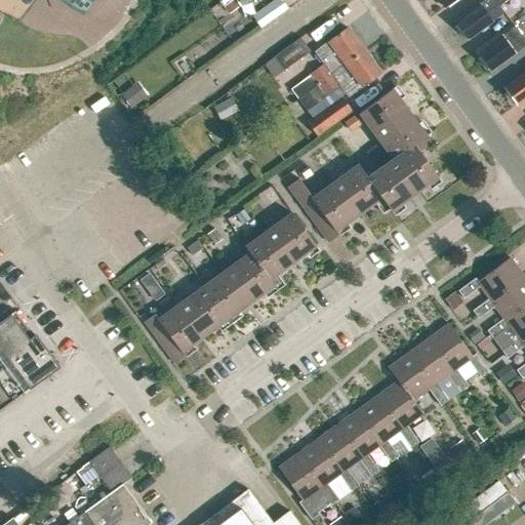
[(232,0),(224,7),(229,14),(237,7),(232,0)]
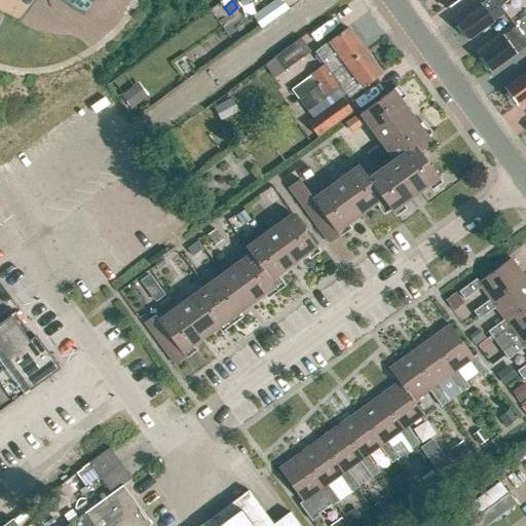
[(438,0),(445,8),(456,0),(438,0)]
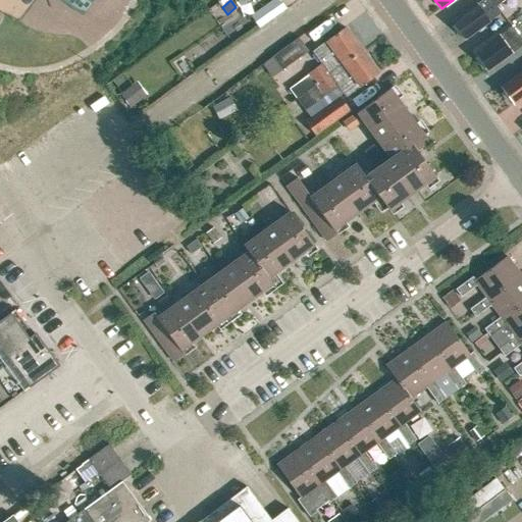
[(483,0),(453,23),(465,41),(501,13),(497,7),(505,0),(483,0)]
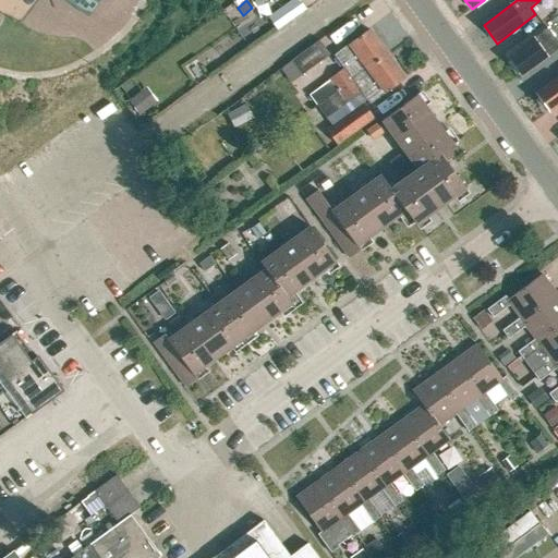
[(288,2),(267,16),(277,29),(298,15),(288,2)]
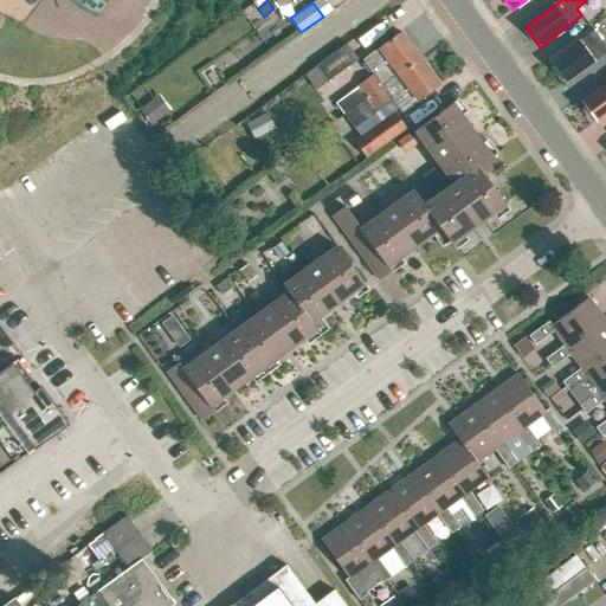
[(358,86),(335,103),(343,115),(366,97),(420,58),(400,31),(379,46),(379,47),(363,59),(373,72),(356,85),(358,86)]
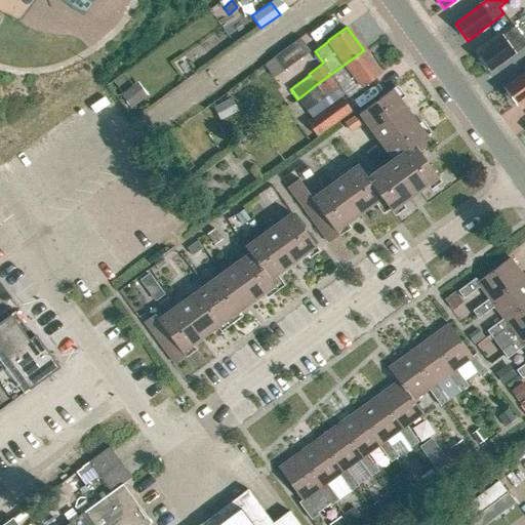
[(491,72),(524,46),(524,42),(514,28),(478,54),(491,72)]
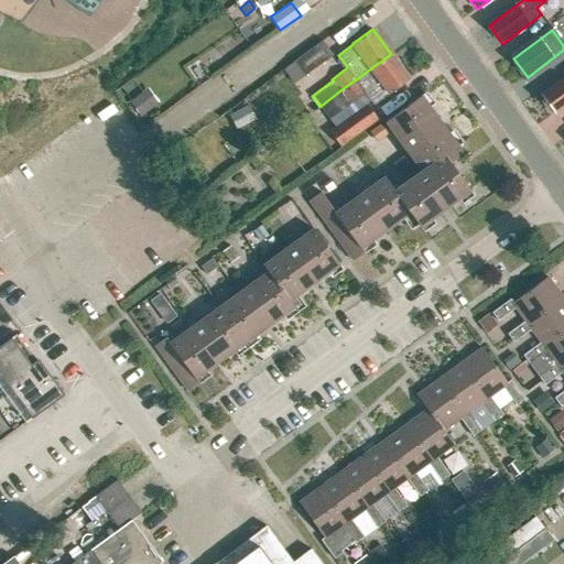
[(332,54),(322,41),(294,61),(304,75),(332,54)]
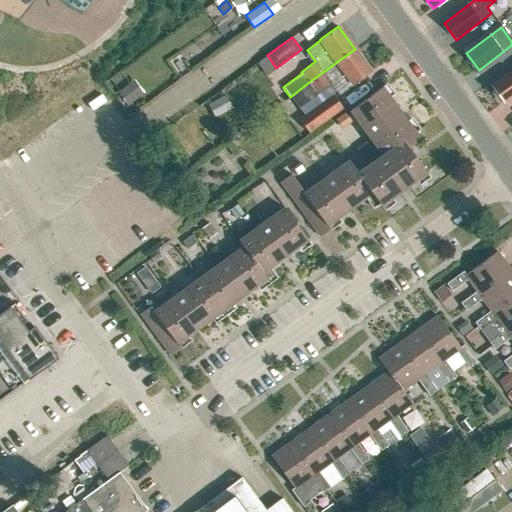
[(355,49),(309,82),(316,93),(331,82),(340,94),(353,84),(354,85),(372,72),(355,49)]
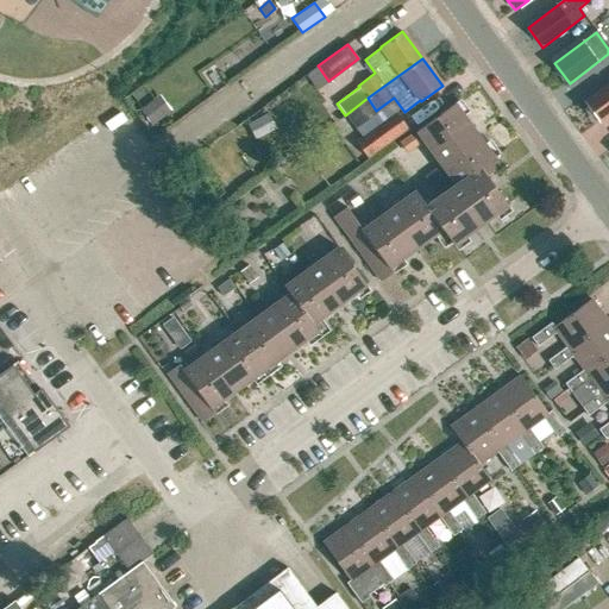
[(608,80),(608,81),(608,86),(585,104),(600,124),(608,115),(608,80)]
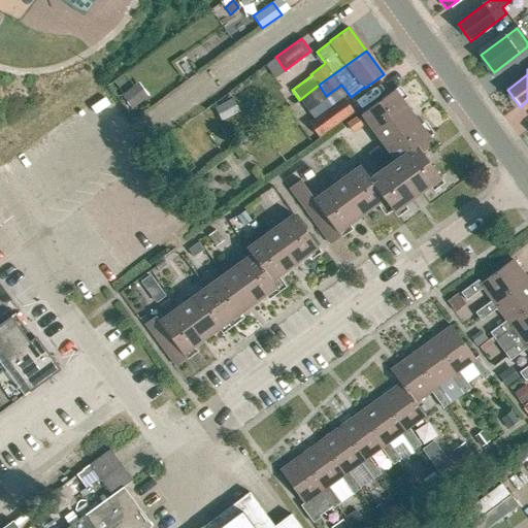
[(72,96),(71,97),(98,133),(120,118),(94,81),(85,88),(84,87),(79,91),(80,91),(73,97),(72,96)]
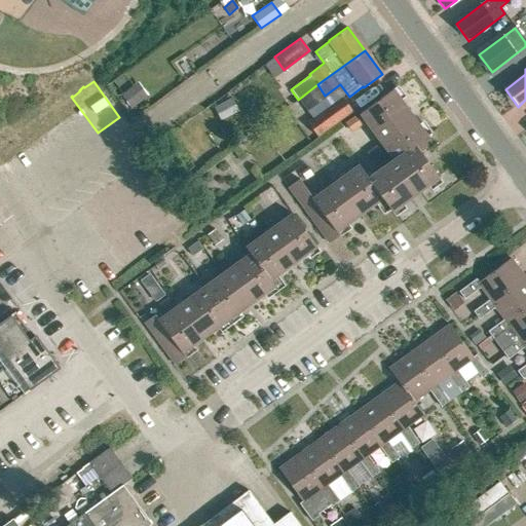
[(133,86),(121,95),(130,108),(142,100),(133,86)]
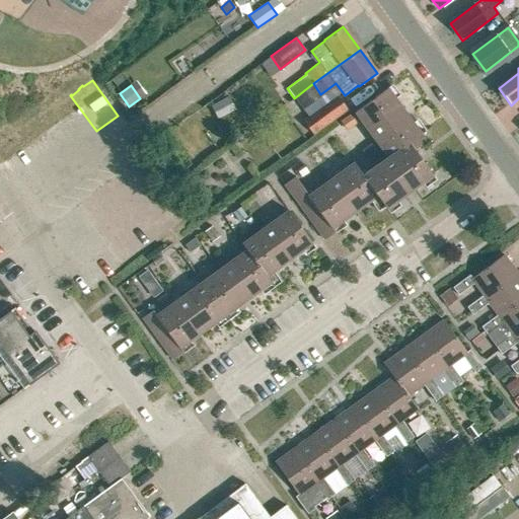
[(387,157),(408,141),(415,151),(427,142),(421,135),(422,134),(387,87),(354,112),(387,157)]
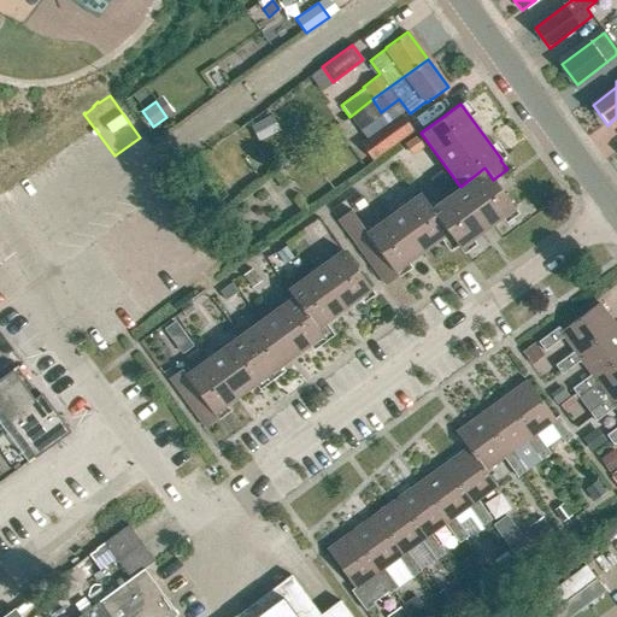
[(115,156),(83,113),(82,115),(74,122),(74,121),(68,124),(69,125),(59,131),(90,174),(115,156)]
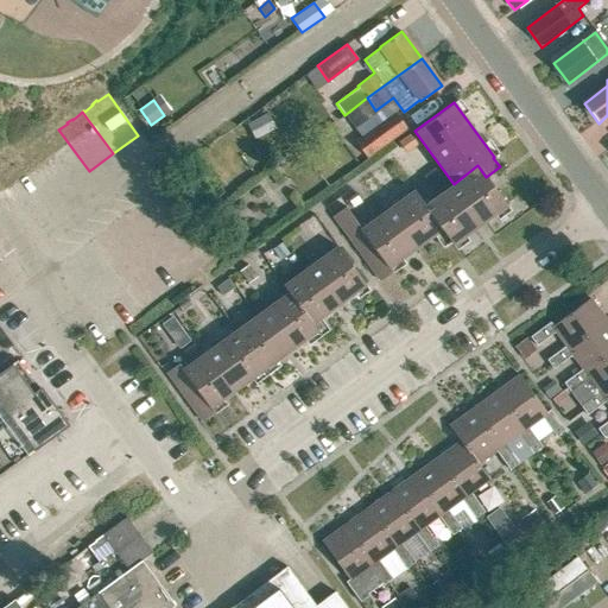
[(355,141),(368,158),(407,128),(396,112),(355,141)]
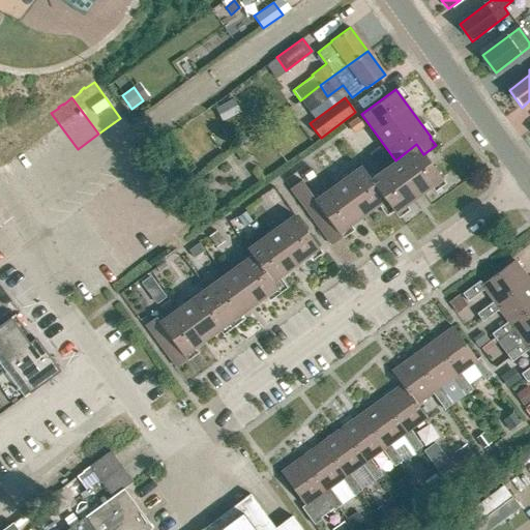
[(235,115),(228,102),(215,109),(222,122),(235,115)]
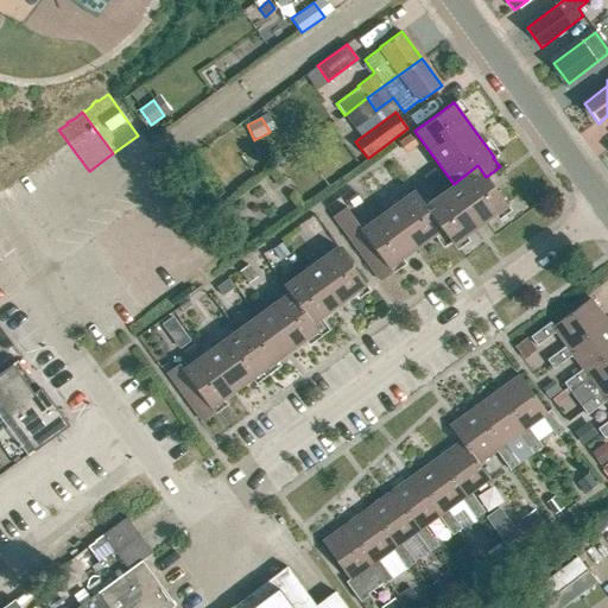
[(89,171),(58,130),(49,137),(49,135),(44,140),(36,147),(35,146),(33,147),(64,189),(89,171)]
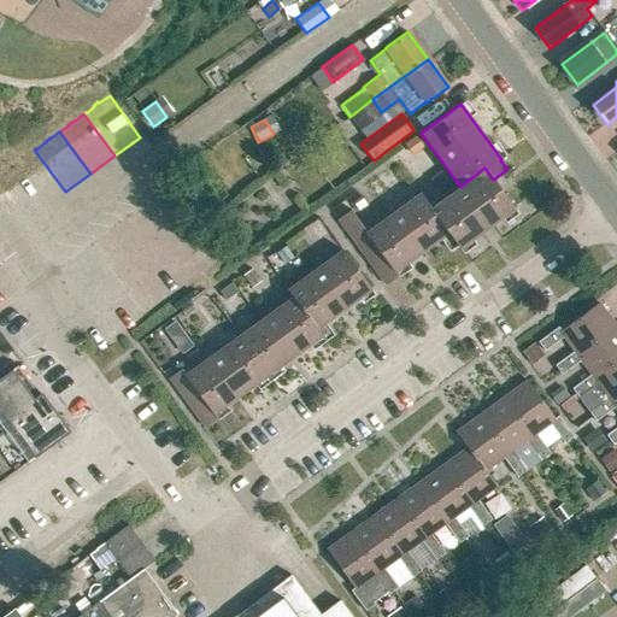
[(413,157),(424,148),(416,136),(405,145),(413,157)]
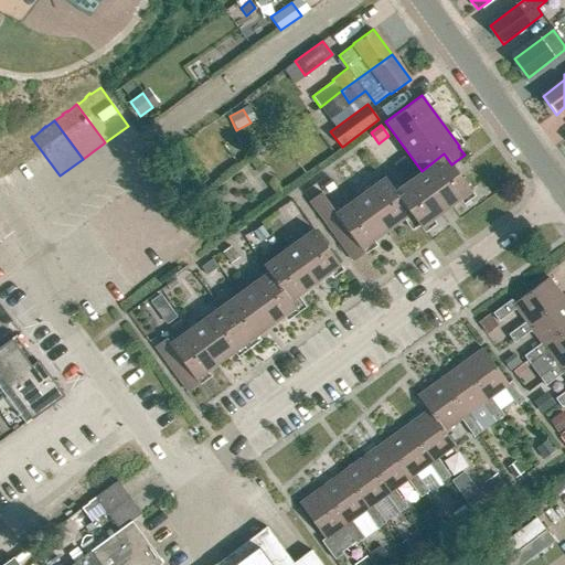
[(60,176),(31,137),(30,138),(22,145),(22,144),(18,147),(18,148),(9,155),(36,193),(60,176)]
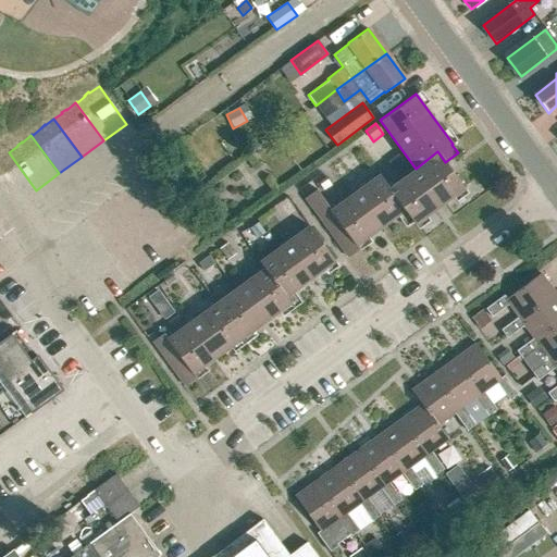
[(437,151),(416,169),(390,187),(406,209),(404,210),(413,224),(465,187),(445,162),(437,151)]
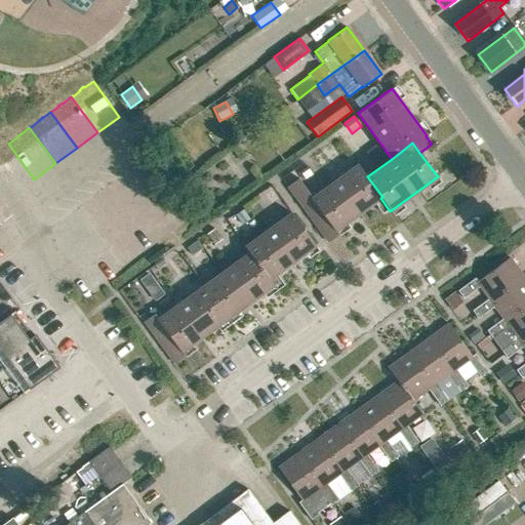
[(356,161),(363,156),(356,146),(349,151),(356,161)]
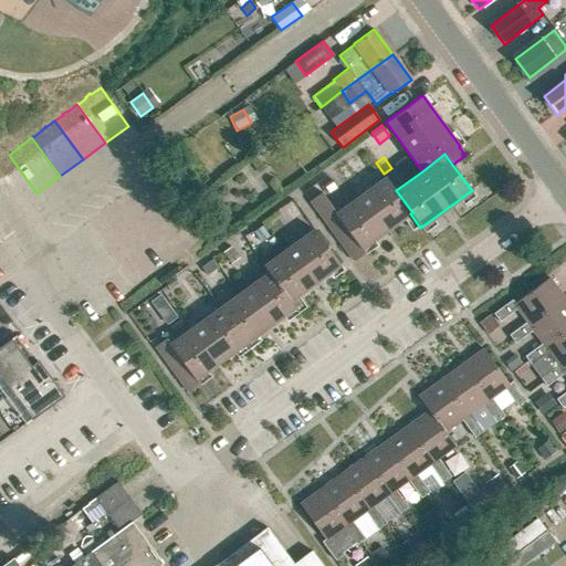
[(399,173),(410,165),(404,157),(394,165),(399,173)]
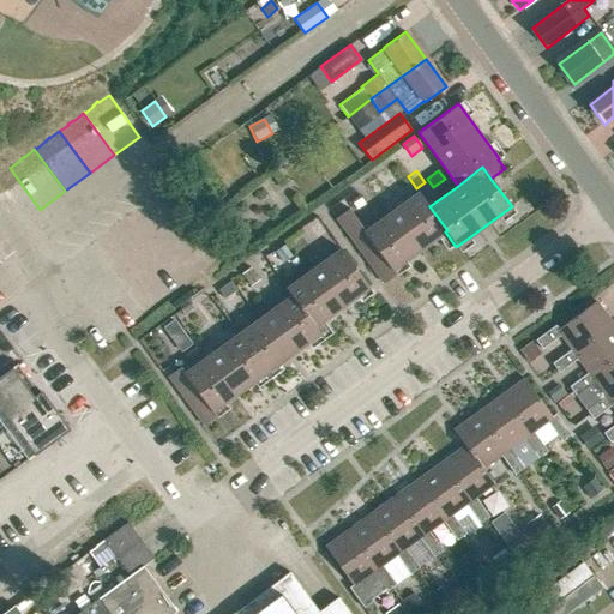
[(375,197),(384,190),(375,179),(367,185),(375,197)]
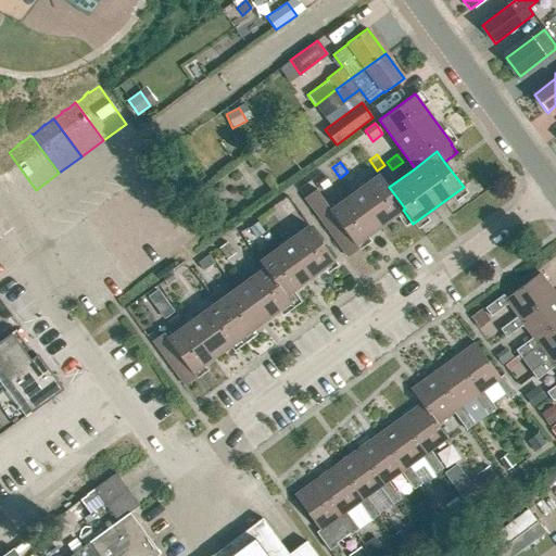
[(405,209),(379,173),(330,209),(332,211),(338,219),(342,226),(348,234),(353,241),(355,245),(403,210),(405,209)]
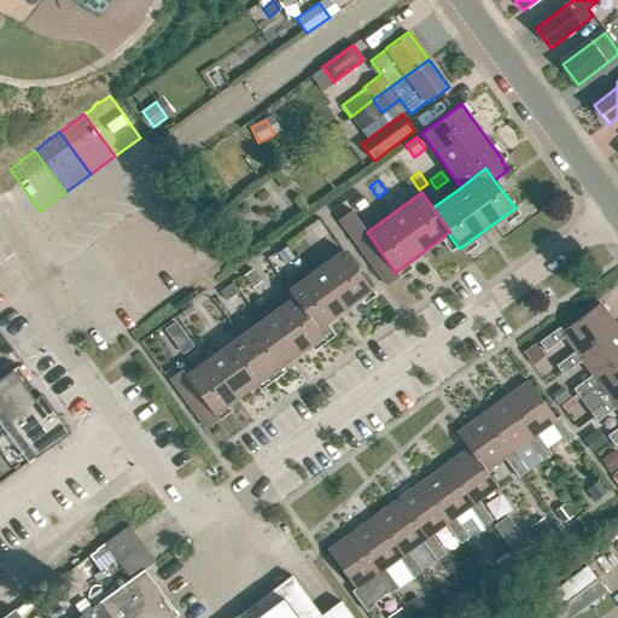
[(362,197),(351,204),(357,213),(368,204),(362,197)]
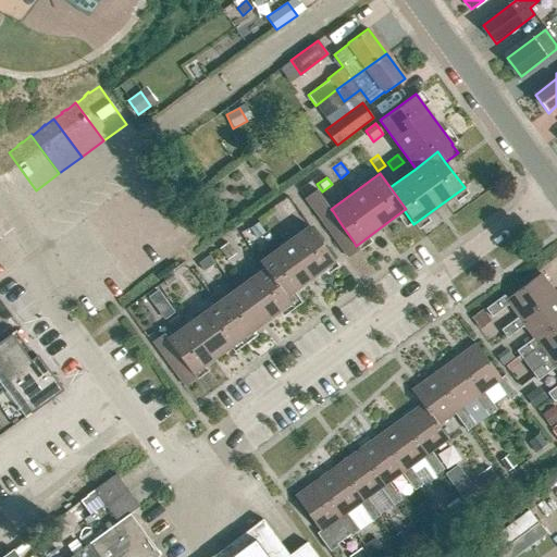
[(70,236),(70,237),(109,209),(91,186),(54,214),(61,223),(60,224),(63,229),(64,229),(70,236)]
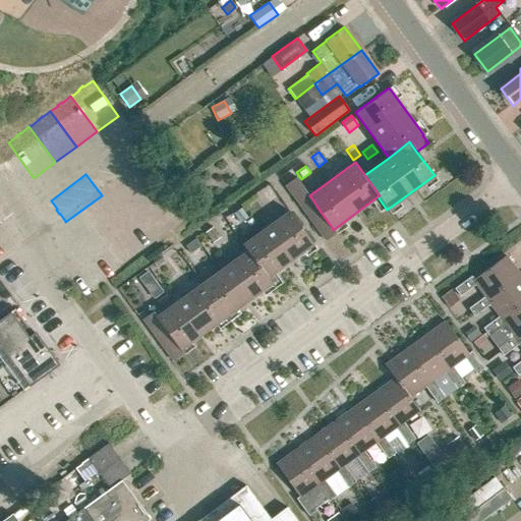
[(285,185),(290,192),(301,184),(296,177),(285,185)]
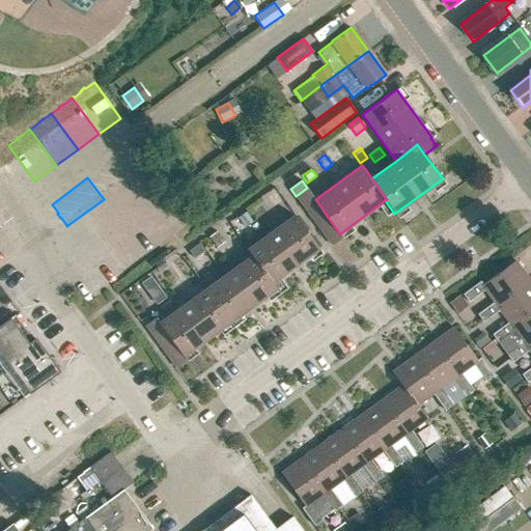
[(301,203),(312,195),(307,188),(296,196),(301,203)]
